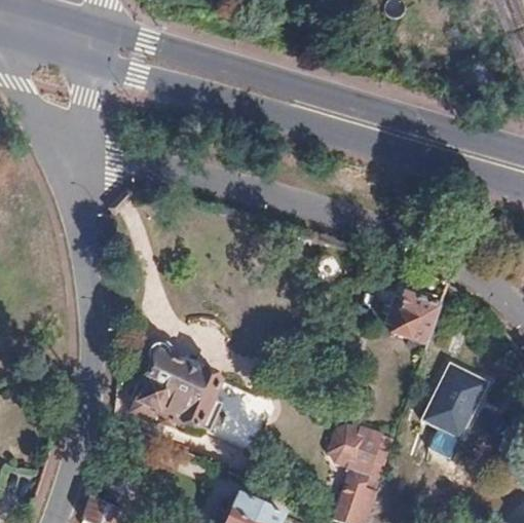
[(427,345),(442,305),(406,294),(393,334),(427,345)]
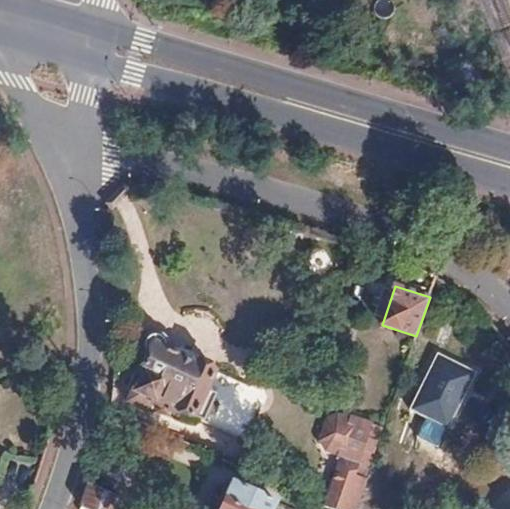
[(215,396),(218,389),(208,385),(215,367),(211,365),(213,361),(202,356),(200,360),(196,358),(194,361),(179,354),(180,351),(168,346),(169,345),(169,341),(167,337),(164,333),(160,331),(156,330),(151,330),(147,332),(143,336),(141,340),(141,344),(142,349),(144,353),(147,355),(140,371),(144,373),(139,385),(135,384),(128,399),(148,408),(150,402),(159,406),(162,398),(170,402),(167,409),(177,414),(179,408),(204,418),(208,411),(215,410),(218,403),(218,401),(215,396)]
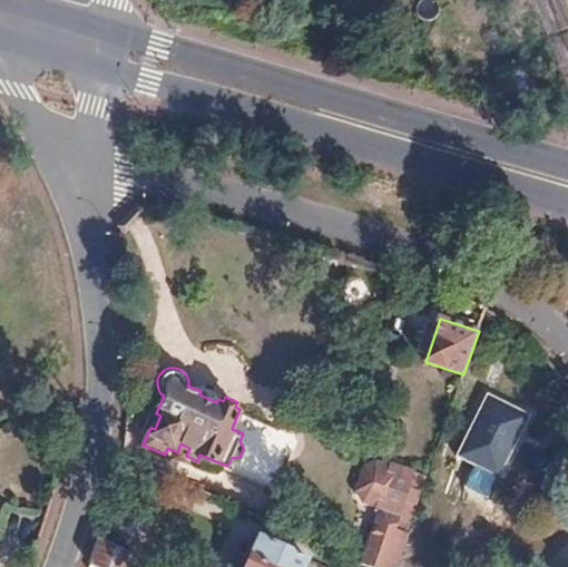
[(526,414),(489,396),(458,452),(475,461),(478,462),(493,470),(497,472),(526,414)]
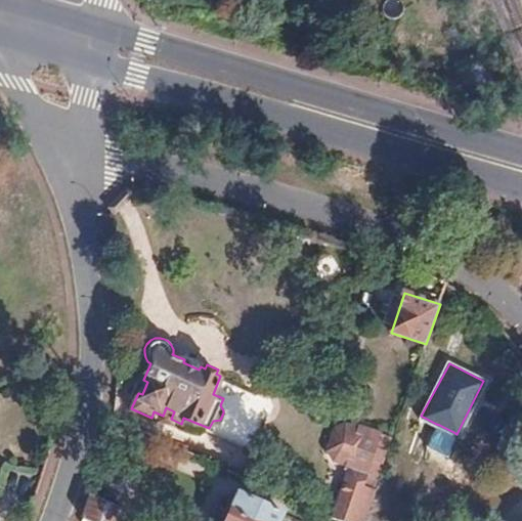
[(453,432),(439,425),(436,424),(429,437),(446,446),(453,432)]
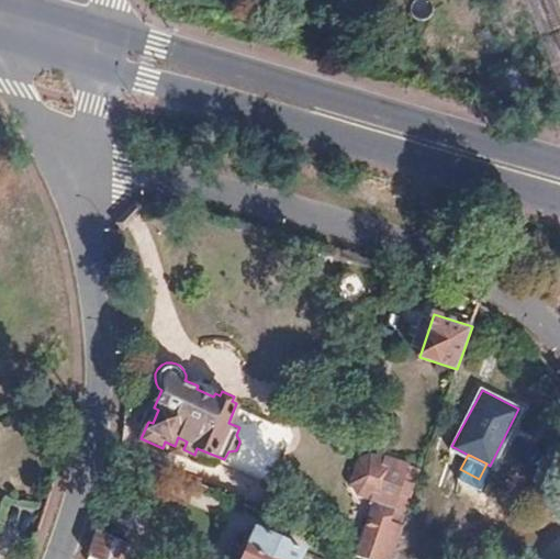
[(406,509),(418,467),(387,456),(372,498),(383,501),(406,509)]
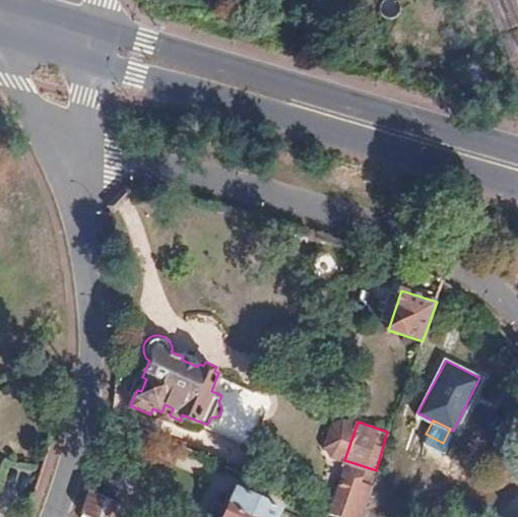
[(345,516),(361,516),(377,471),(376,470),(354,463),(351,473),(344,471),(331,511),(345,516)]
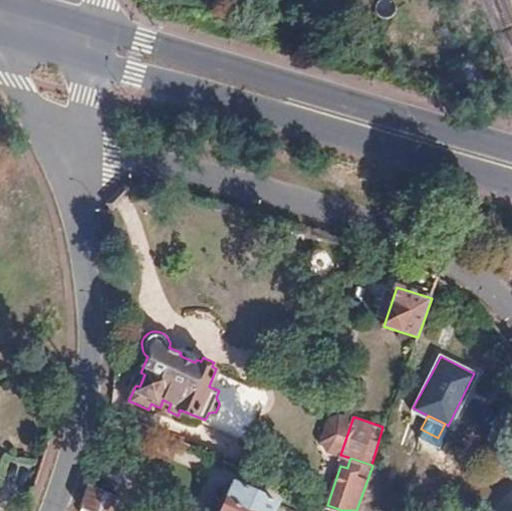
[(272,510),(277,501),(235,482),(232,485),(228,485),(225,487),(221,496),(227,498),(220,510),(272,510)]
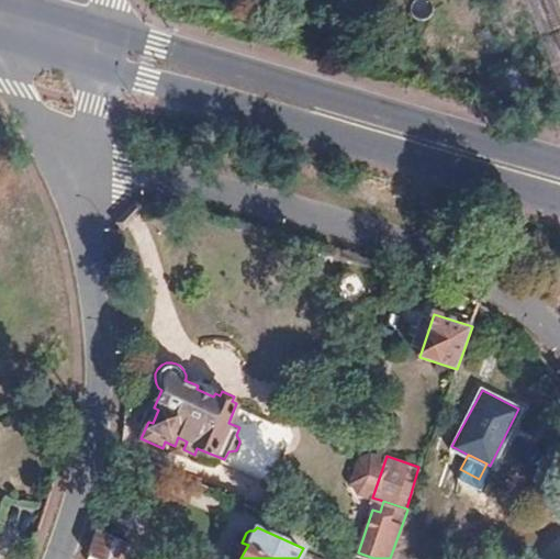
[(102,558),(129,558),(134,547),(123,540),(98,530),(97,534),(90,554),(102,558)]
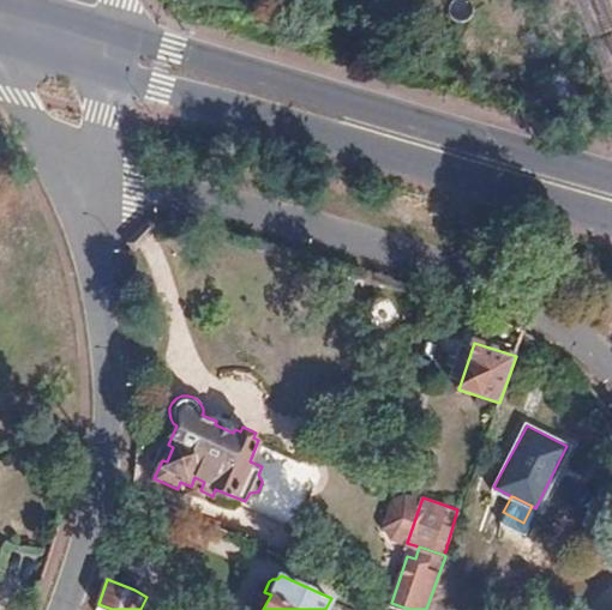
[(263,609),(271,595),(264,592),(256,609),(263,609)]
